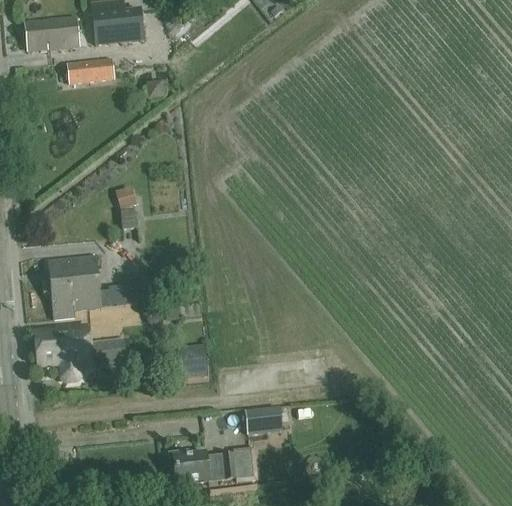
[(94,43),(142,38),(139,7),(124,9),(123,0),(102,0),(91,1),(94,43)]
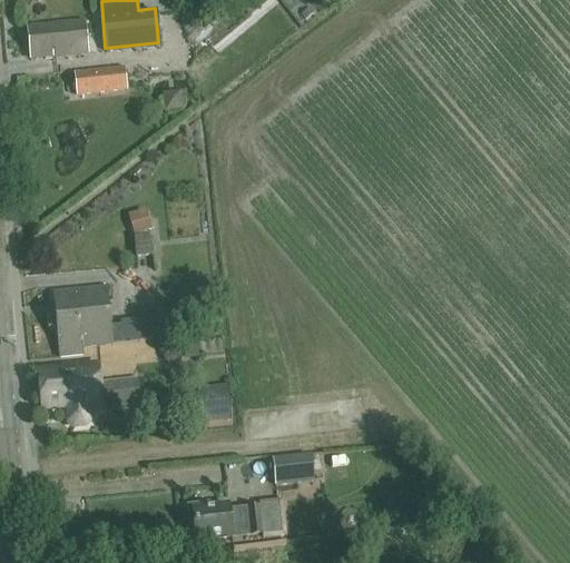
[(29,55),(88,49),(85,16),(26,21),(29,55)]
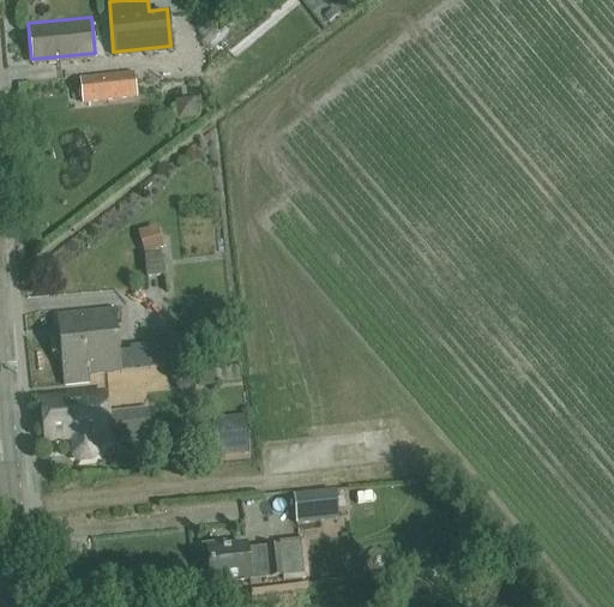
[(82,97),(134,91),(132,67),(79,73),(82,97)]
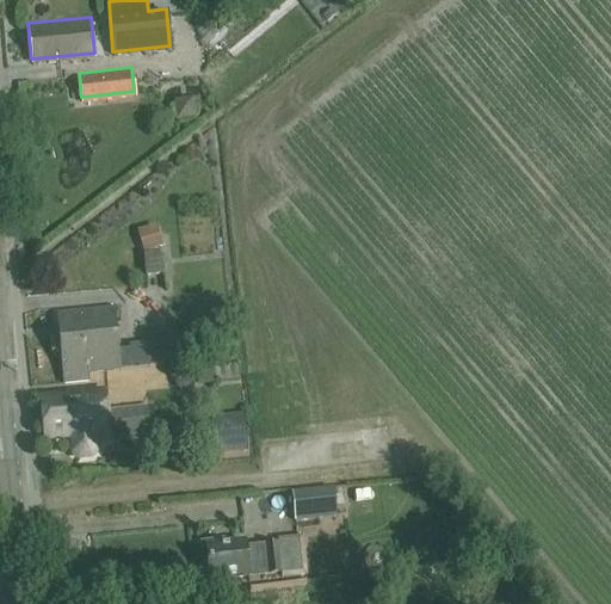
[(136,226),(143,247),(162,241),(156,220),(136,226)]
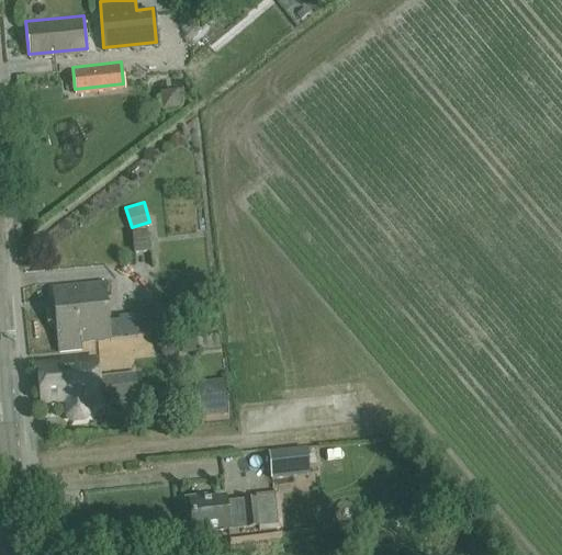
[(134,248),(148,247),(146,228),(133,230),(134,248)]
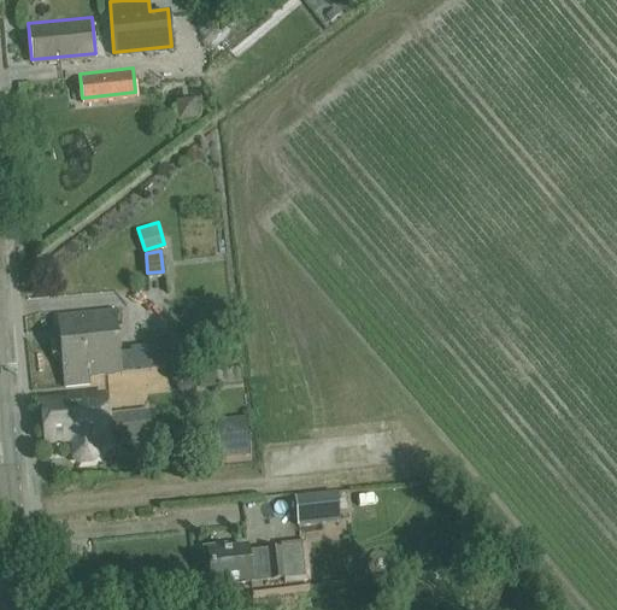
[(87,370),(121,367),(115,304),(57,310),(65,385),(88,382),(87,370)]
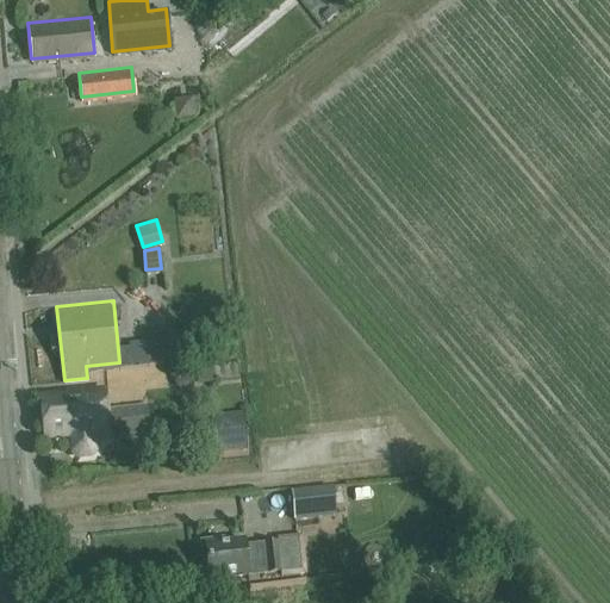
[(145,360),(167,360),(165,325),(143,327),(145,360)]
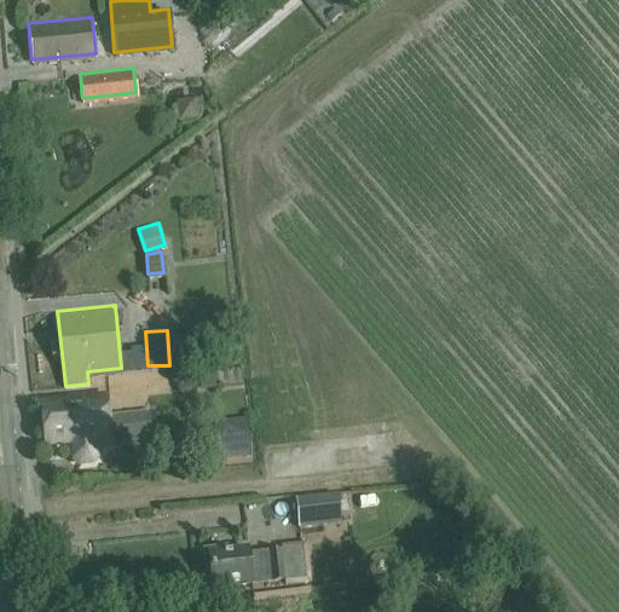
[(131,348),(120,350),(121,368),(148,365),(145,342),(131,344),(131,348)]
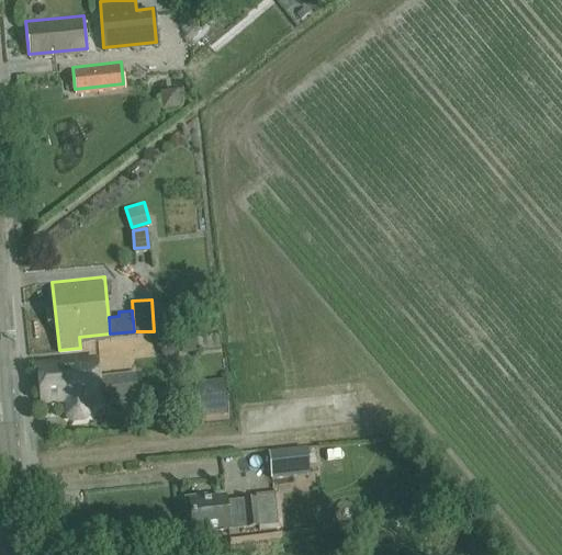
[(37,359),(38,381),(41,398),(64,396),(65,411),(70,415),(82,414),(86,409),(85,399),(98,398),(98,397),(137,394),(135,370),(96,373),(93,354),(37,359)]
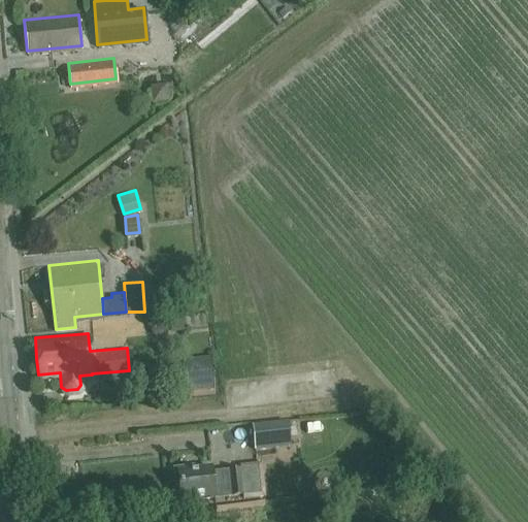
[(196,359),(182,360),(183,377),(184,389),(212,386),(209,357),(196,359)]
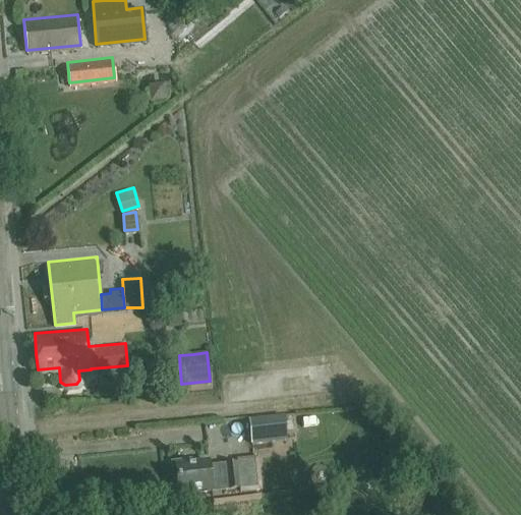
[(284,437),(282,412),(249,415),(251,440),(284,437)]
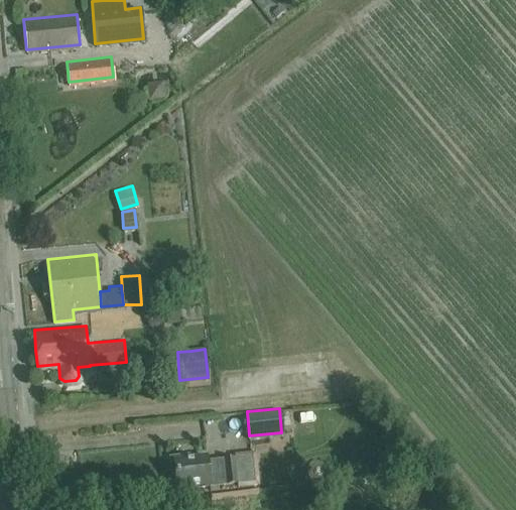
[(176,453),(169,454),(171,471),(174,471),(176,486),(182,485),(209,483),(208,478),(224,476),(225,481),(238,479),(236,455),(235,456),(223,457),(223,464),(207,465),(206,459),(206,455),(187,456),(187,453),(176,453)]
